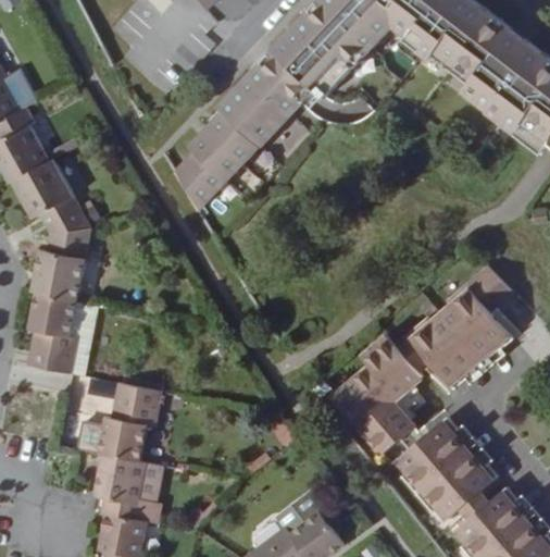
[(315,0),(267,54),(267,56),(251,72),(217,108),(221,112),(188,145),(195,152),(176,172),(198,207),(254,144),(258,147),(299,102),(313,87),(320,95),(322,97),(385,29),(389,25),(404,37),(401,40),(414,49),(414,53),(424,60),(427,56),(463,84),(457,90),(480,108),(477,111),(534,155),(539,148),(549,132),(549,61),(467,0),(315,0)]
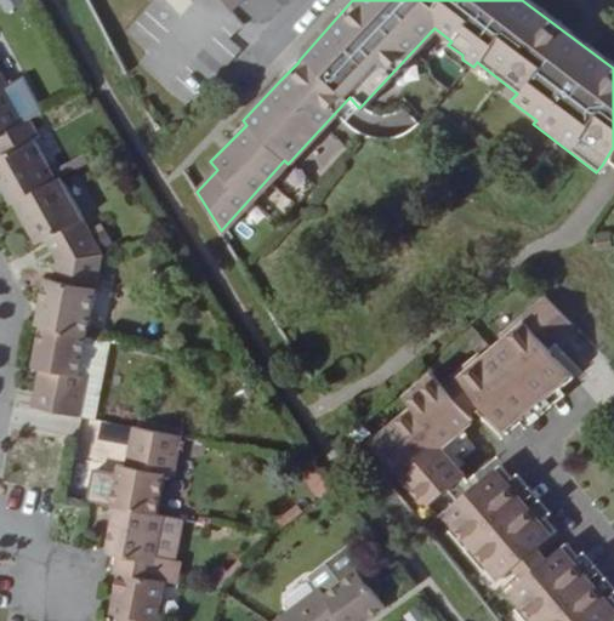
[(222,0),(229,12),(240,0),(222,0)]
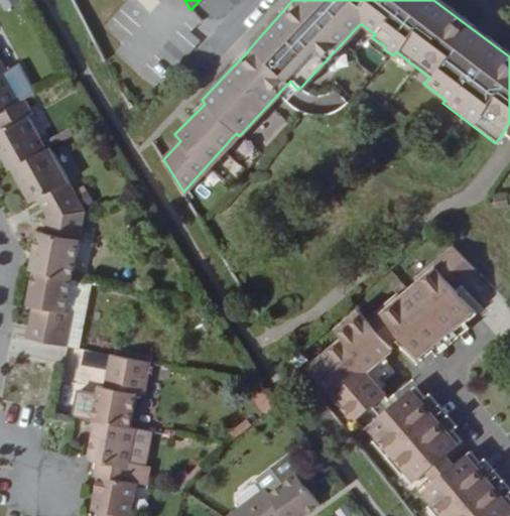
[(361,23),(357,27),(372,37),(375,34),(361,23)]
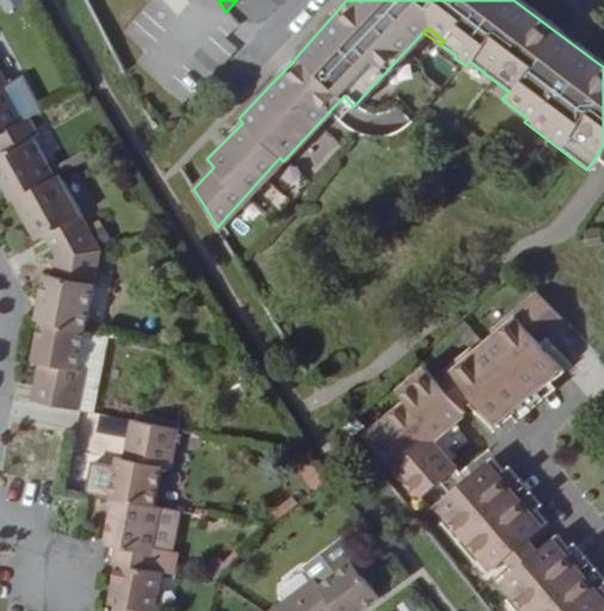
[(271,74),(276,79),(294,61),(289,56),(271,74)]
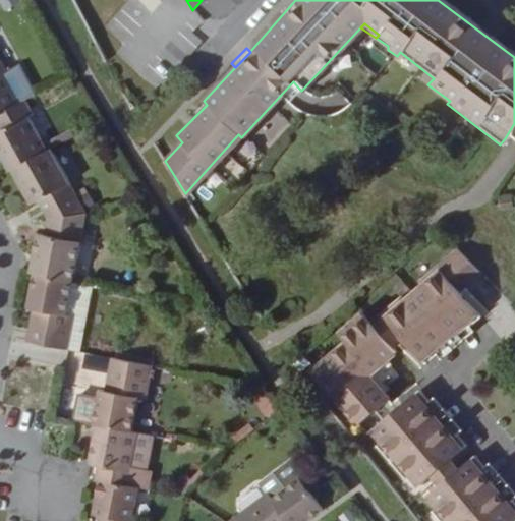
[(0,113),(14,105),(0,79),(0,74),(3,73),(0,68),(0,113)]
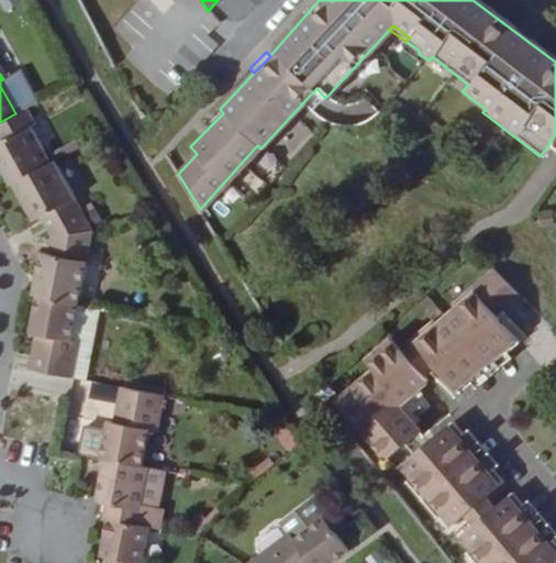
[(317,88),(302,103),(309,109),(323,96),(317,88)]
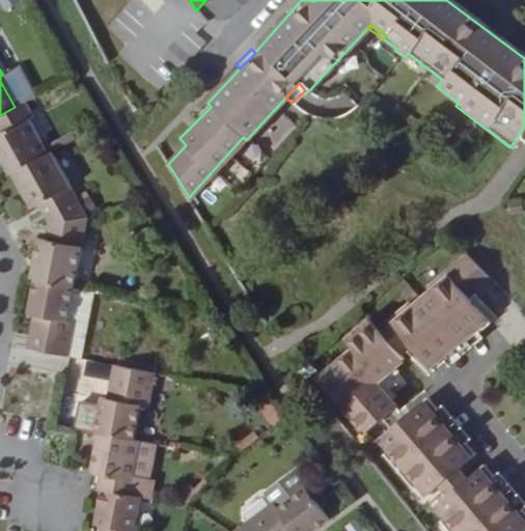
[(30,117),(22,103),(15,107),(0,115),(0,160),(8,174),(9,173),(45,154),(26,120),(30,117)]
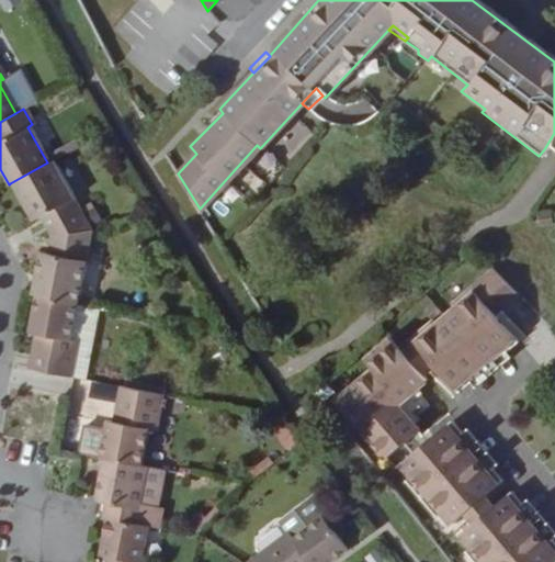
[(554,133),(544,149),(554,157),(554,133)]
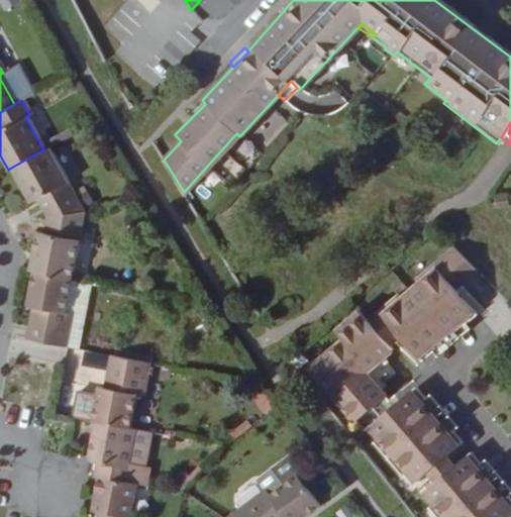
[(9,169),(28,203),(35,199),(46,218),(83,211),(47,147),(43,149),(9,169)]
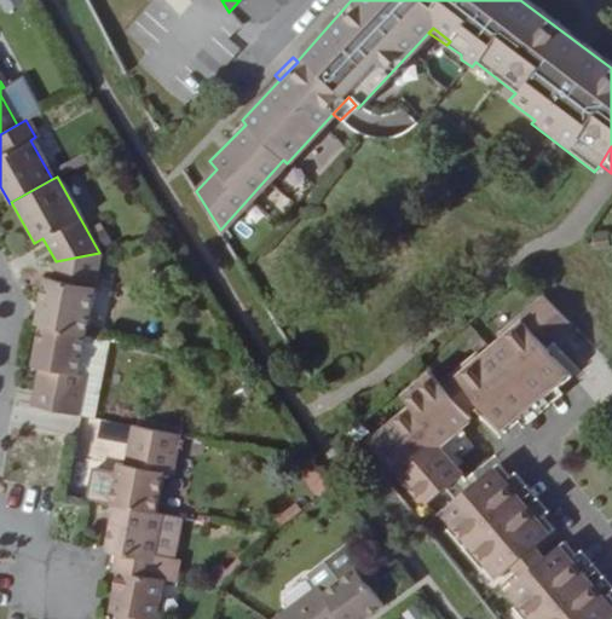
[(100,253),(99,253),(56,261),(51,279),(44,278),(34,323),(40,325),(85,334),(100,253)]
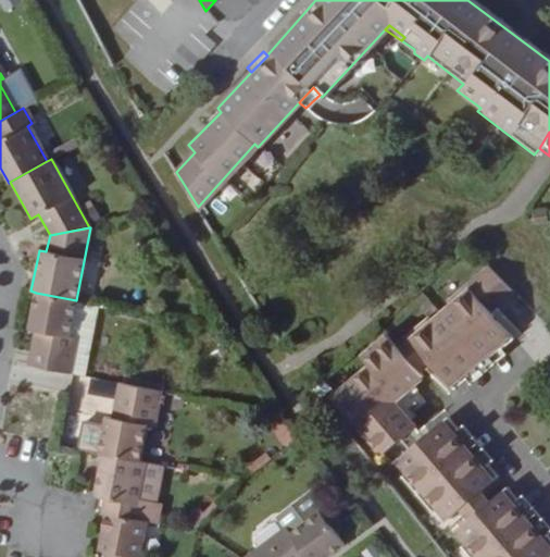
[(514,291),(489,265),(478,274),(503,301),(514,291)]
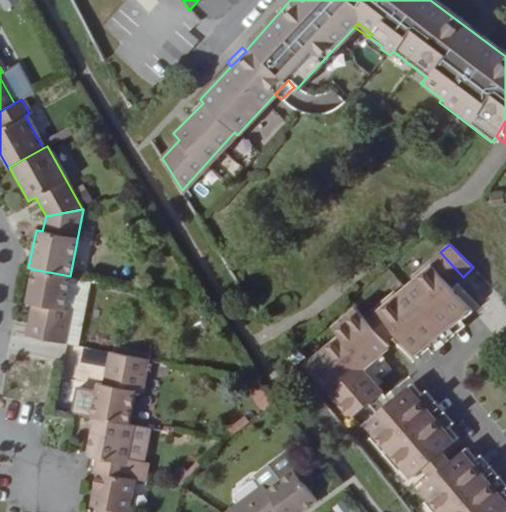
[(463,277),(440,252),(412,277),(416,282),(407,291),(398,298),(394,293),(364,319),(342,339),(346,344),(313,371),(354,419),(356,418),(364,427),(371,421),(380,433),(409,465),(418,476),(430,465),(449,449),(465,435),(456,424),(450,428),(437,413),(424,398),(429,394),(419,382),(403,396),(395,403),(394,404),(381,389),(369,374),(370,367),(385,354),(393,348),(389,343),(399,334),(421,359),(432,349),(427,343),(442,329),(457,316),(462,321),(473,311),(460,297),(453,288),(452,287),(463,277)]
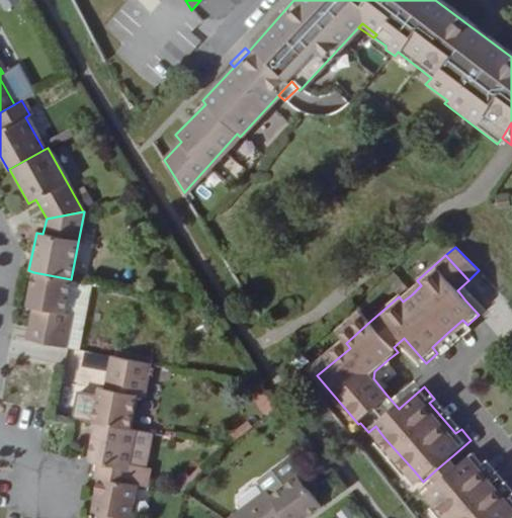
[(64,313),(71,279),(33,272),(25,307),(31,309),(25,340),(65,348),(72,315),(64,313)]
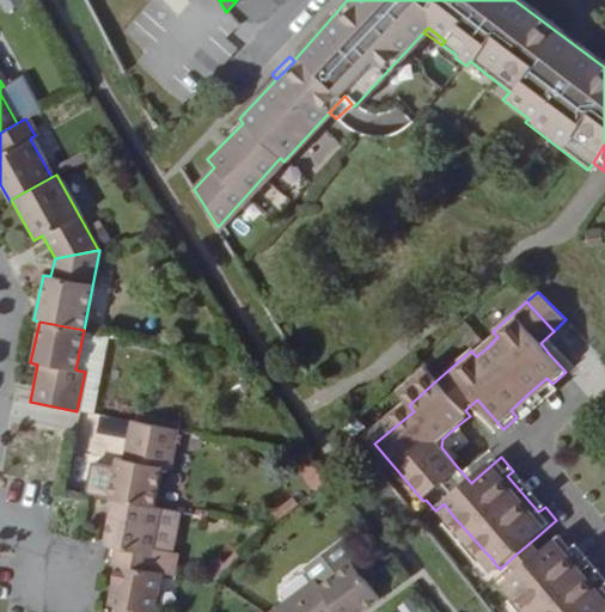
[(107,335),(84,330),(75,369),(85,372),(77,411),(78,411),(92,414),(107,335)]
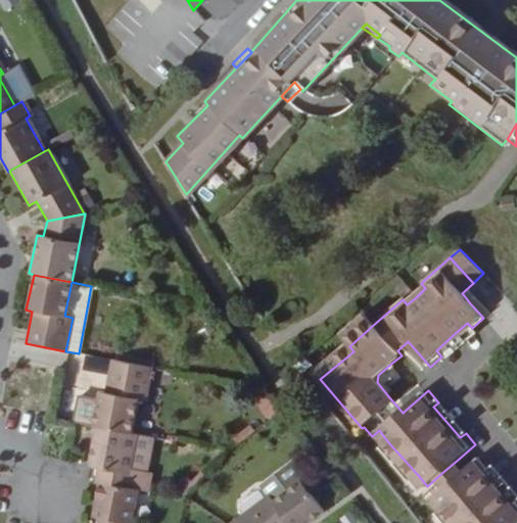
[(425,288),(421,283),(412,292),(416,297),(425,288)]
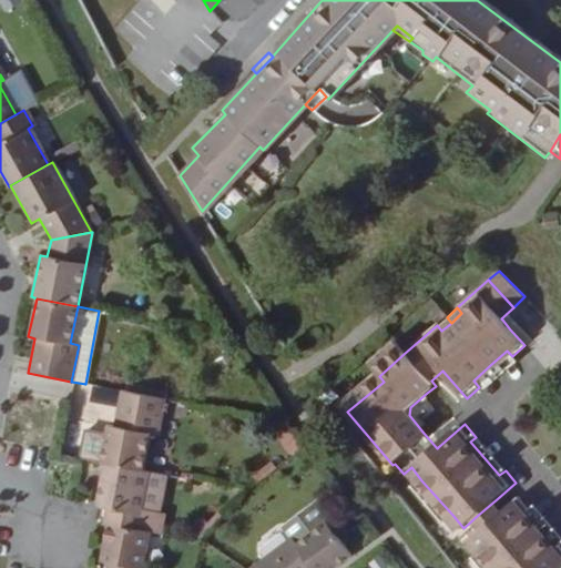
[(508,314),(502,320),(510,330),(517,324),(508,314)]
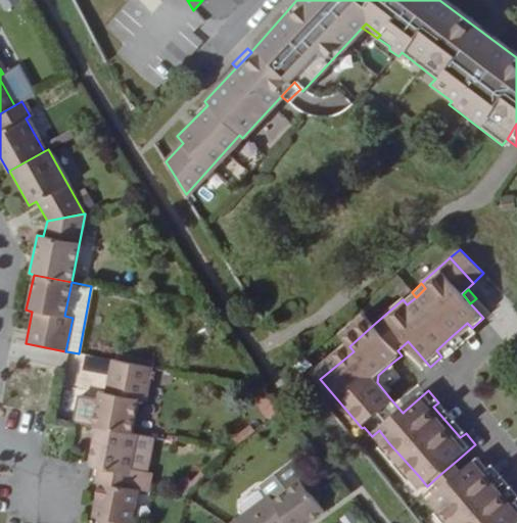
[(416,297),(412,292),(403,299),(407,304),(416,297)]
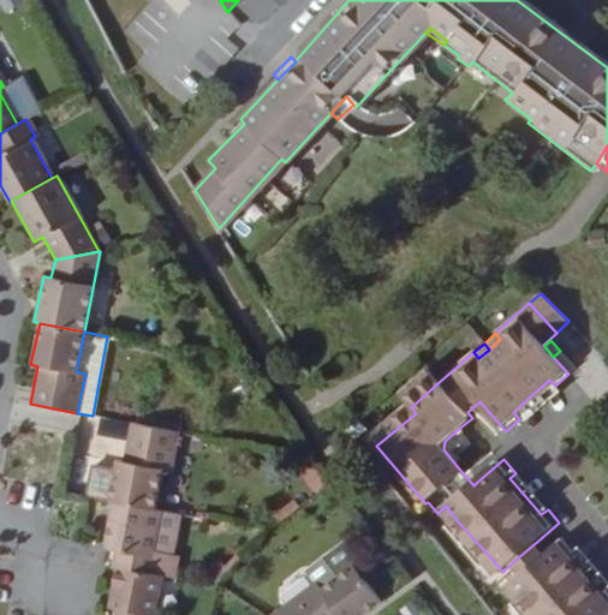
[(403,398),(411,407),(437,383),(429,375),(403,398)]
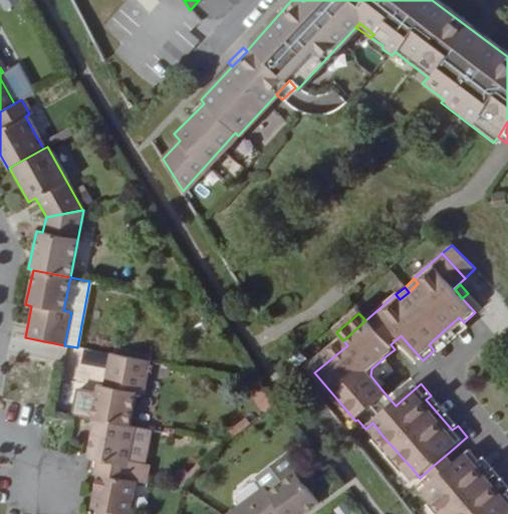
[(468,326),(464,322),(459,317),(444,330),(453,341),(468,326)]
